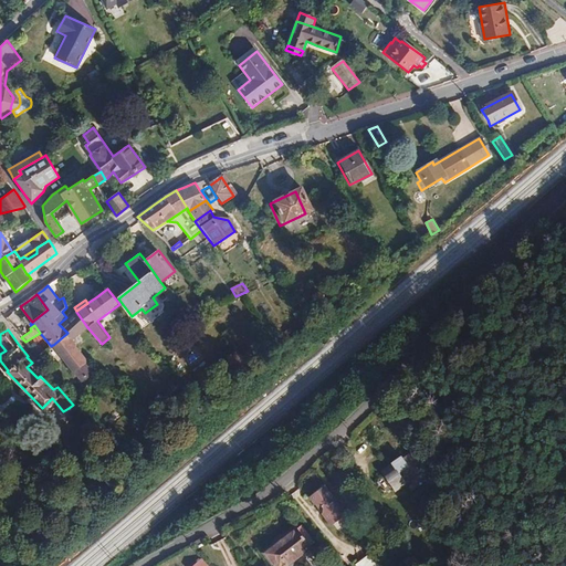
[(73,339),(67,333),(53,345),(74,370),(75,369),(83,379),(94,369),(86,360),(87,359),(75,346),(77,344),(75,342),(73,339)]
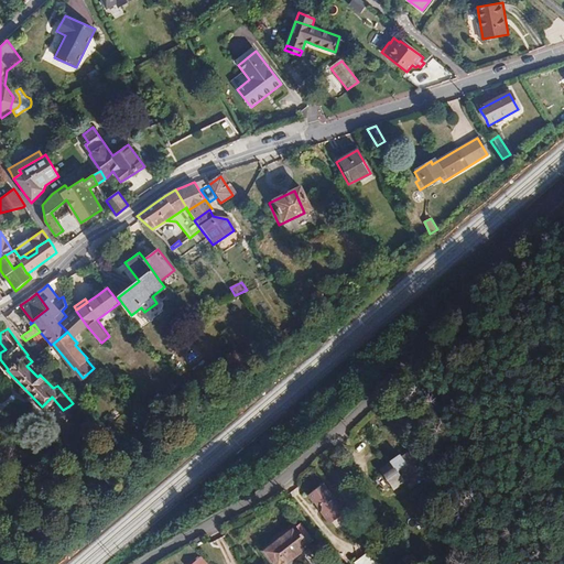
[(42,371),(32,361),(26,366),(38,377),(40,375),(42,371)]
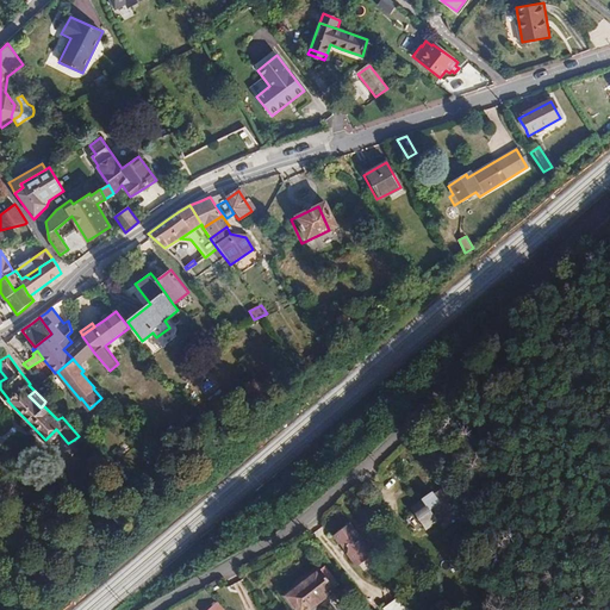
[(461,491),(454,481),(437,493),(436,491),(427,498),(441,518),(462,503),(456,495),(461,491)]
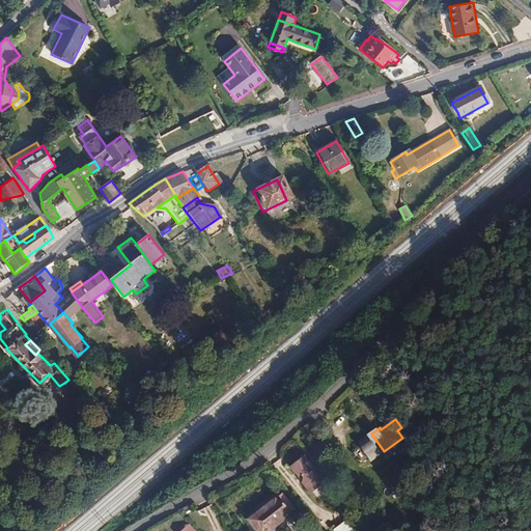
[(305,454),(292,465),(312,491),(326,481),(305,454)]
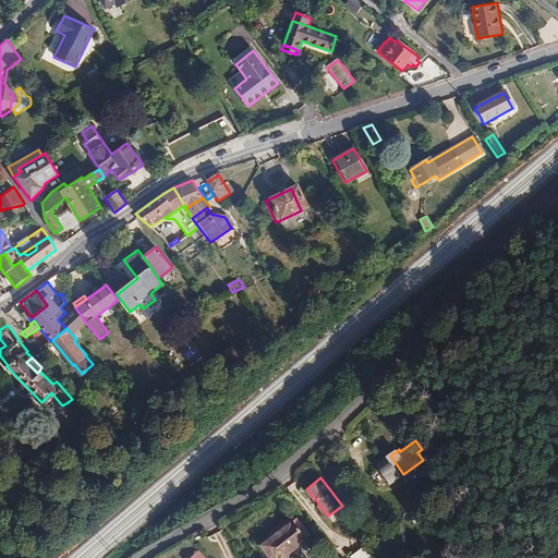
[(362,526),(351,511),(346,514),(356,530),(362,526)]
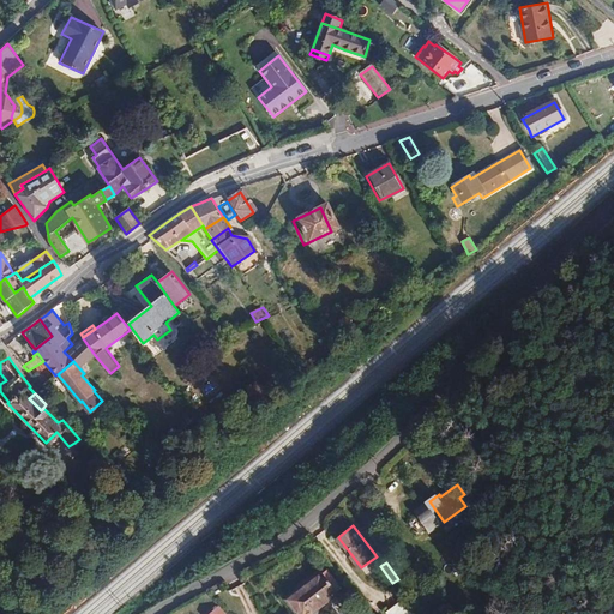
[(339,587),(324,566),(292,593),(306,612),(339,587)]
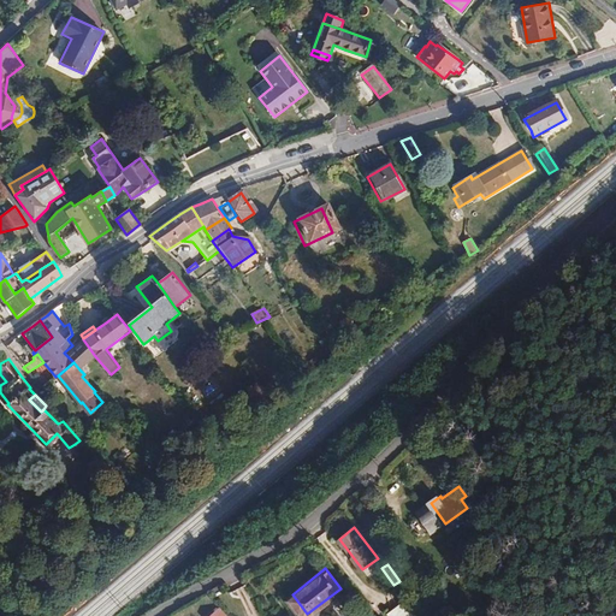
[(416,615),(406,600),(394,609),(398,615),(416,615)]
